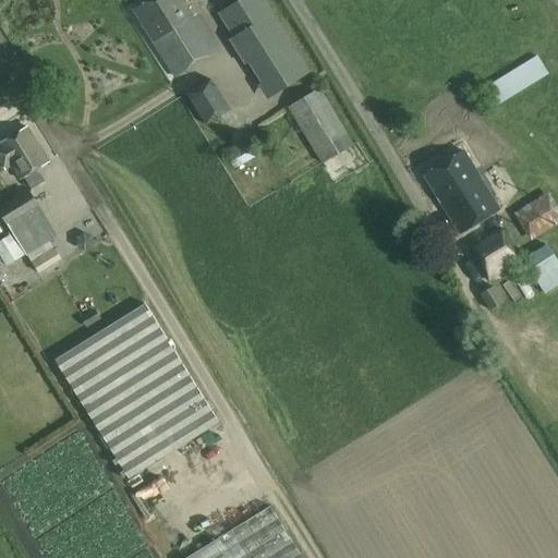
[(176,76),(216,50),(195,15),(193,16),(182,0),(148,0),(133,10),(154,40),(152,41),(176,76)]
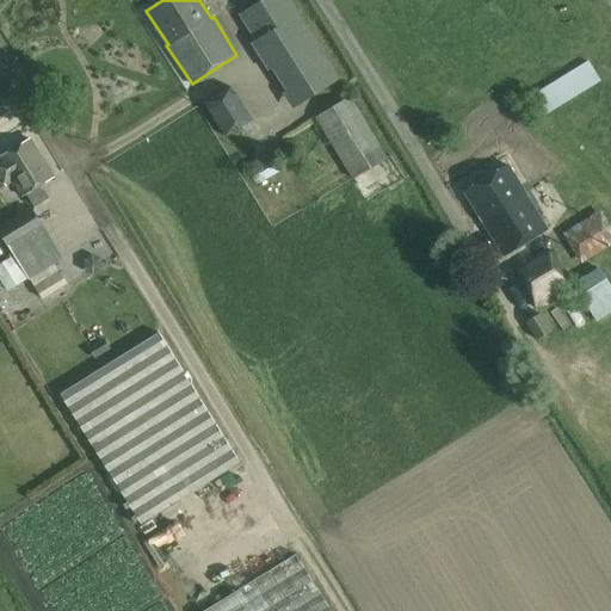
[(339,80),(288,0),(261,0),(239,14),(257,42),(252,44),(294,109),(339,80)]
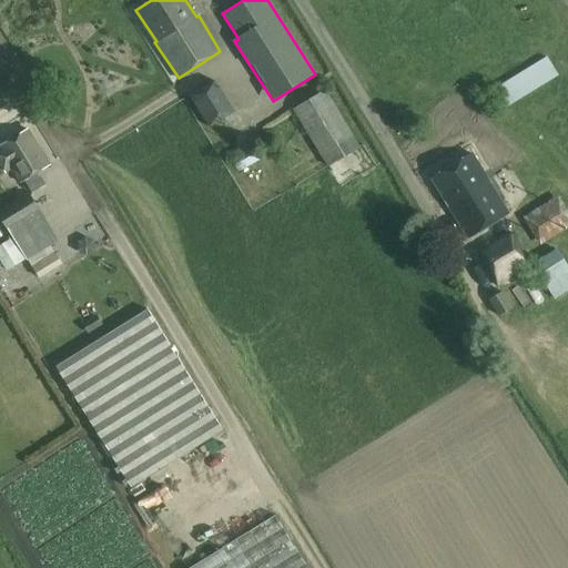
[(547,57),(497,88),(508,107),(558,75),(547,57)]
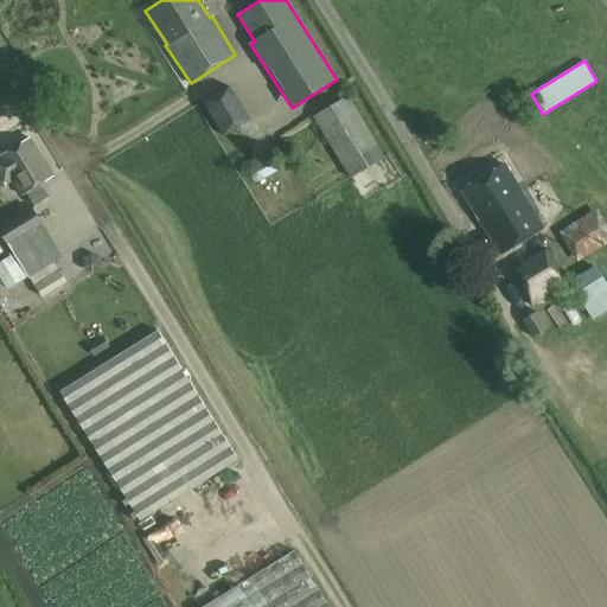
[(227,78),(200,94),(223,133),(237,125),(232,117),(246,110),(227,78)]
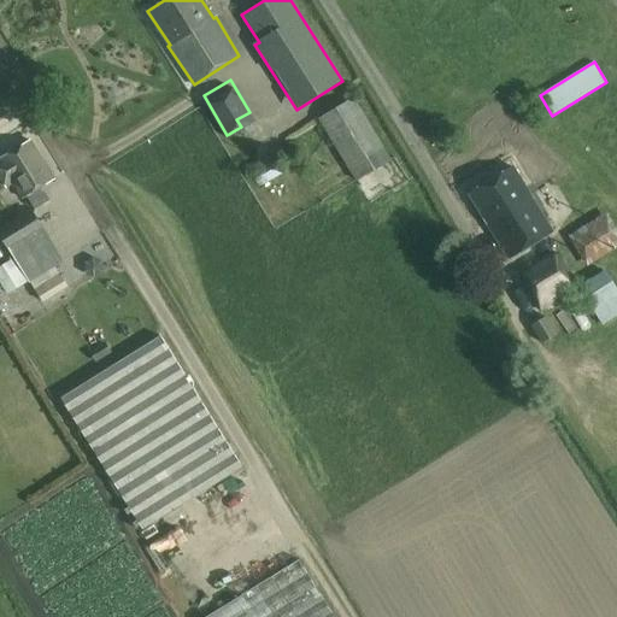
[(391,160),(353,98),(318,119),(356,182),(391,160)]
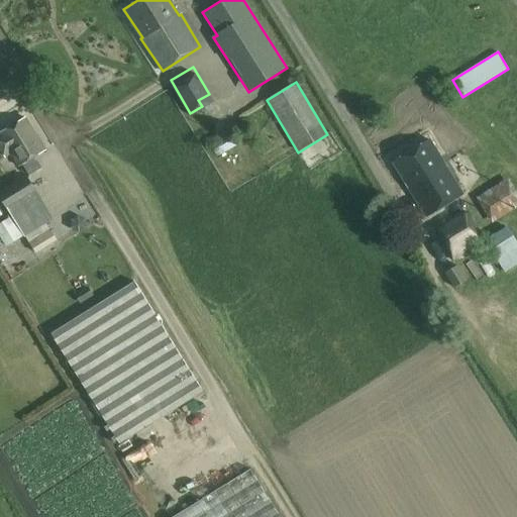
[(41,168),(34,157),(44,150),(25,118),(0,132),(0,148),(5,157),(11,153),(18,167),(22,165),(29,175),(41,168)]
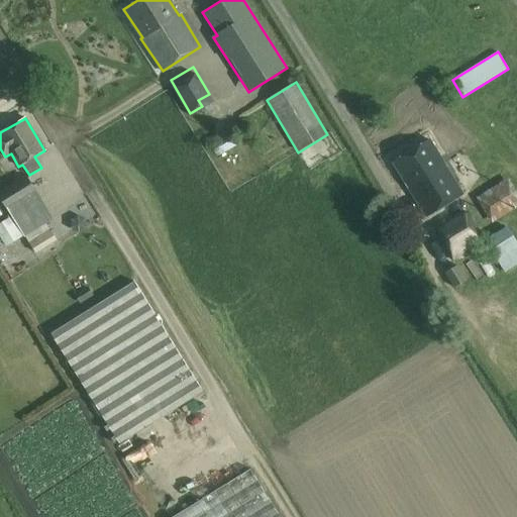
[(228,131),(212,142),(221,156),(237,145),(228,131)]
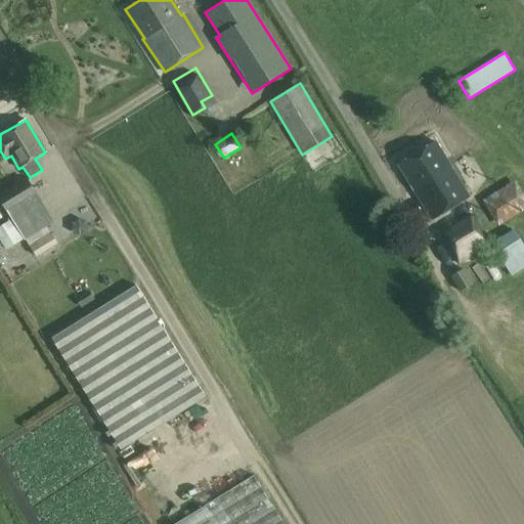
[(432,219),(469,197),(435,142),(398,165),(432,219)]
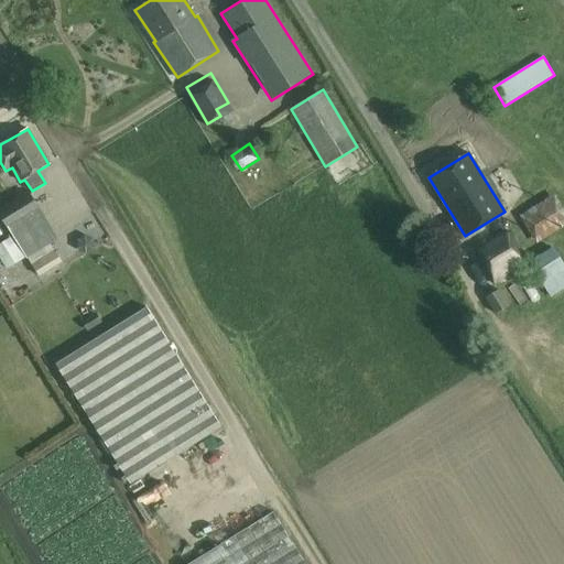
[(57,240),(29,193),(0,210),(0,215),(13,237),(0,245),(0,259),(6,269),(28,256),(39,275),(63,261),(52,243),(57,240)]
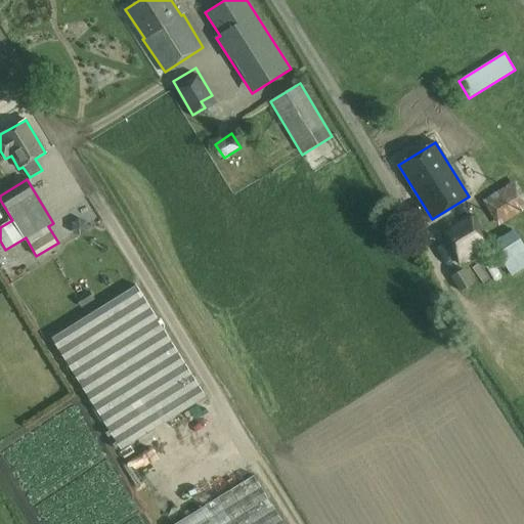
[(489,201),(495,218),(523,207),(517,190),(489,201)]
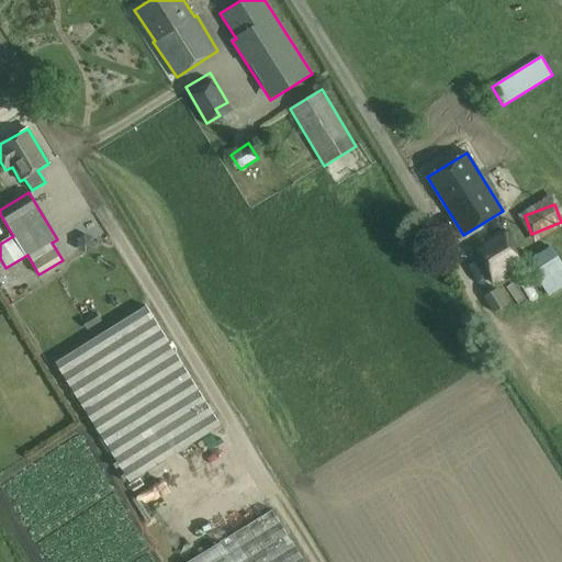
[(69,228),(83,250),(107,236),(92,214),(69,228)]
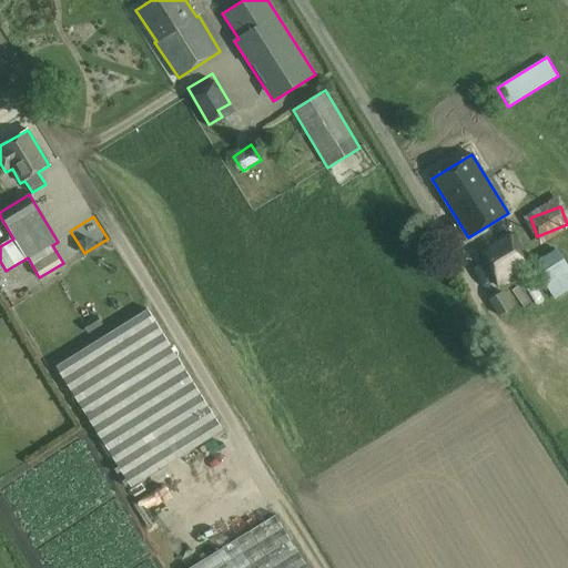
[(533,264),(534,264),(515,233),(513,235),(511,234),(478,253),(499,288),(530,270),(529,266),(533,264)]
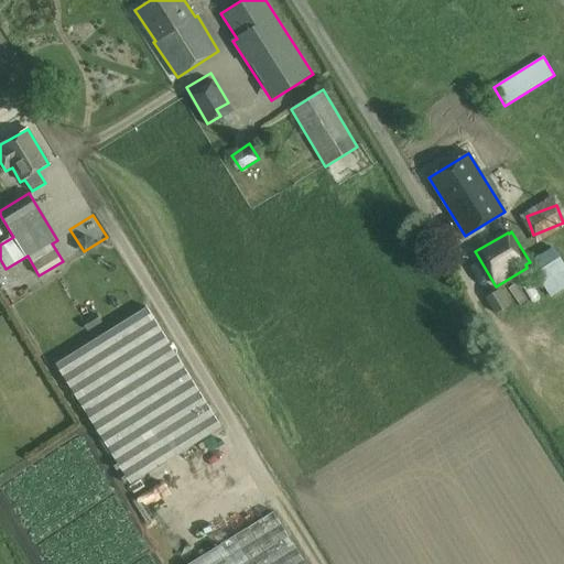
[(563,266),(553,248),(530,262),(529,262),(551,297),(563,289),(563,266)]
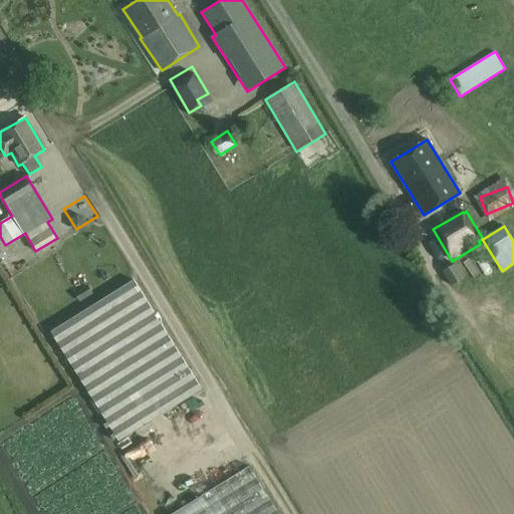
[(464,279),(454,263),(443,271),(452,286),(464,279)]
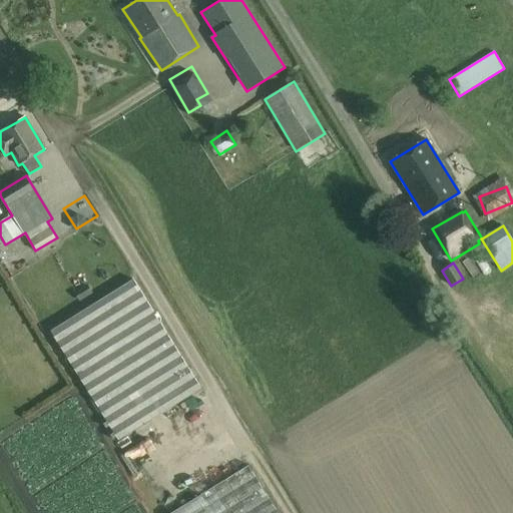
[(118,441),(201,390),(132,280),(49,331),(118,441)]
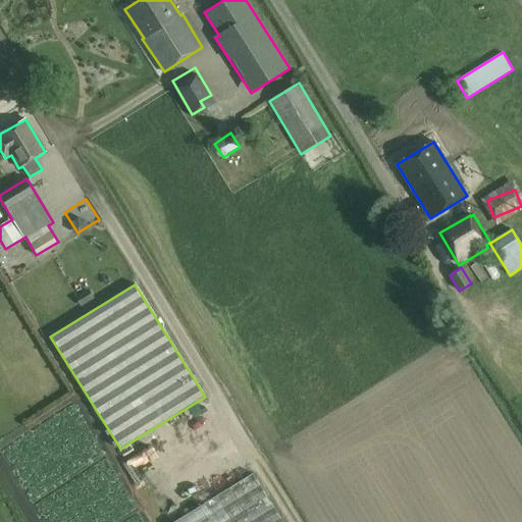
[(76,299),(81,306),(94,298),(90,291),(76,299)]
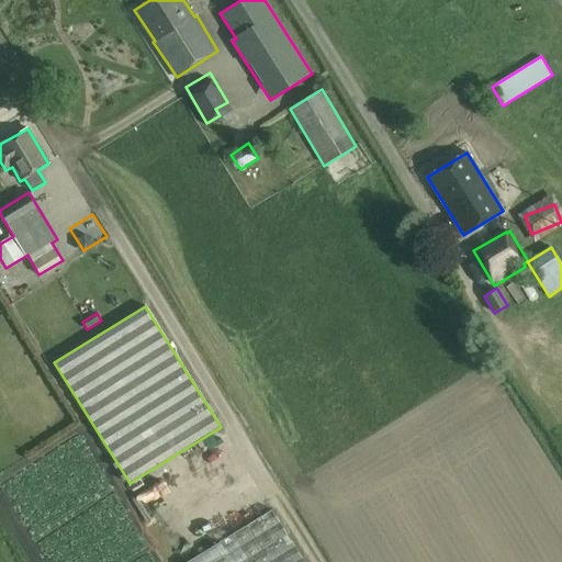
[(134,495),(144,508),(171,489),(160,475),(134,495)]
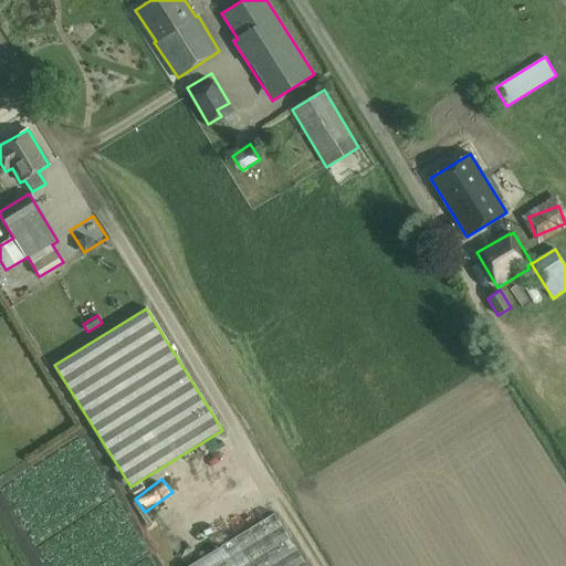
[(188,565),(306,565),(274,513),(188,565)]
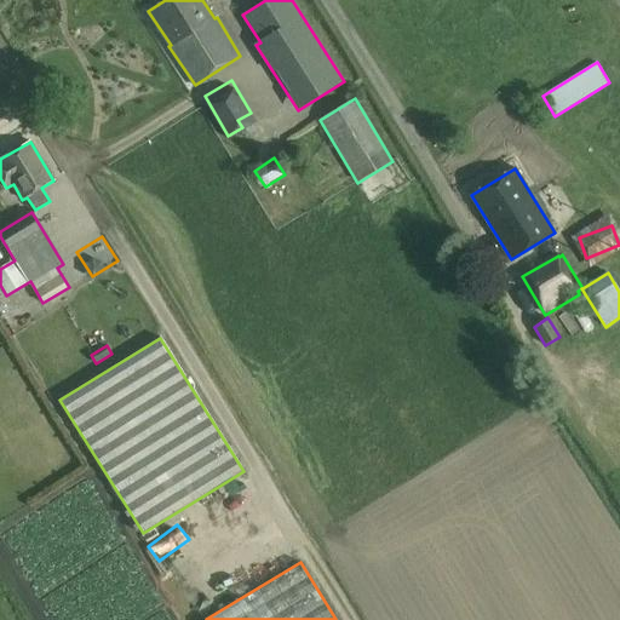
All buildings are outlined.
